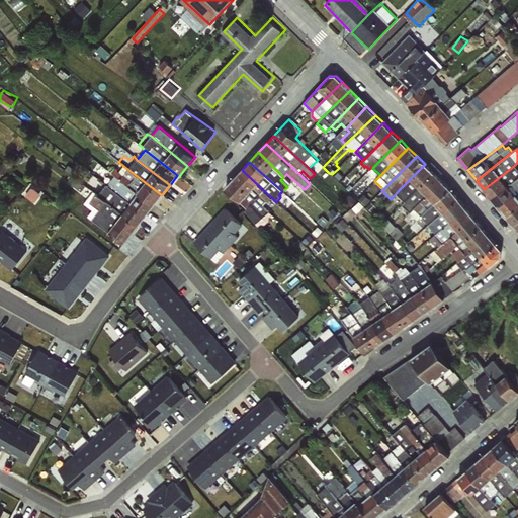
[(433,173),(425,164),(399,190),(407,198),(433,173)]
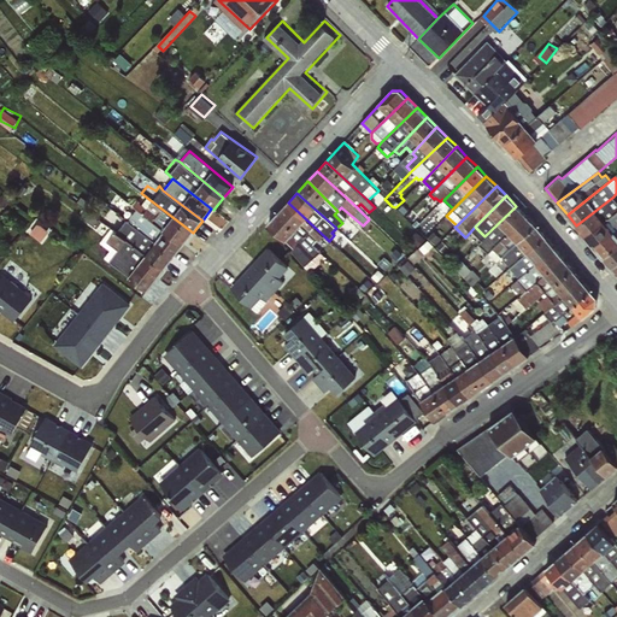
[(616,201),(613,197),(576,225),(586,236),(616,210),(616,201)]
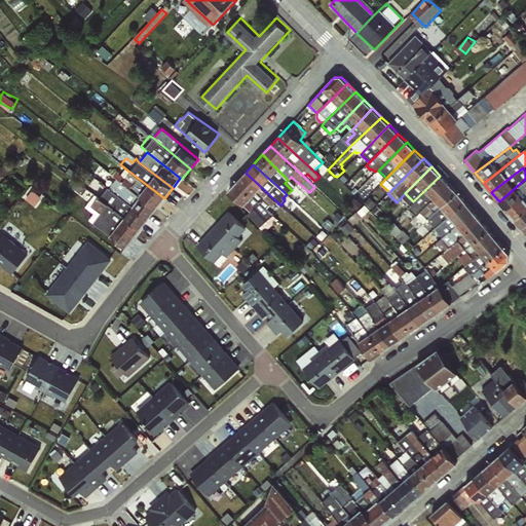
[(164,198),(125,168),(121,174),(117,172),(114,176),(132,190),(156,209),(164,198)]
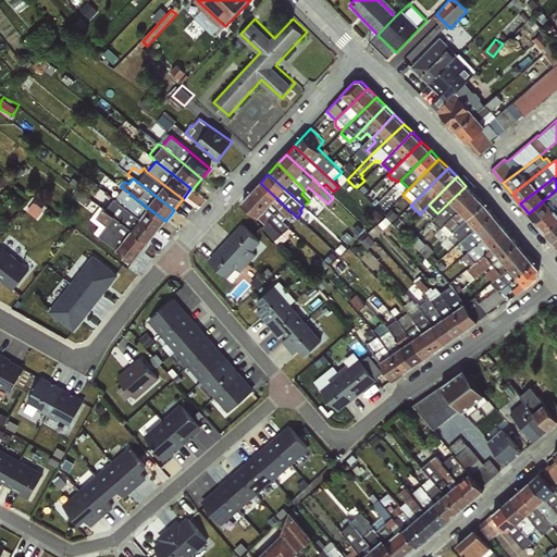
[(251,193),(284,222),(293,213),(260,183),(251,193)]
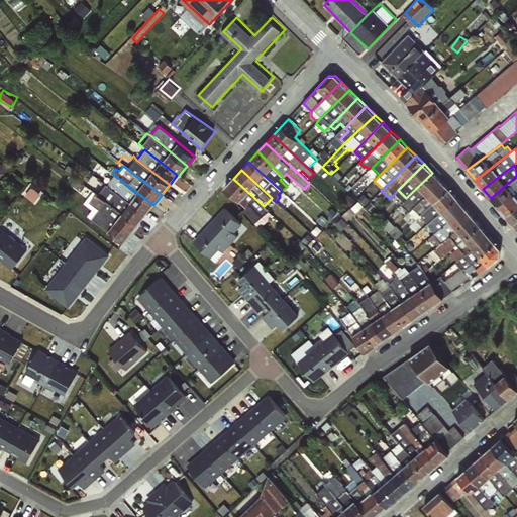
[(440,181),(432,173),(406,198),(401,204),(409,212),(440,181)]
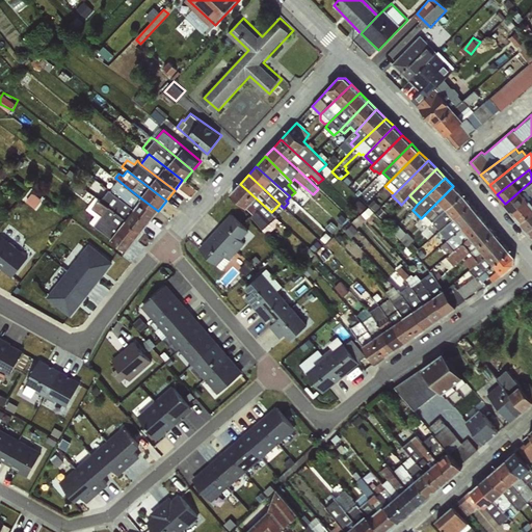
[(531,181),(505,204),(512,213),(531,197),(531,181)]
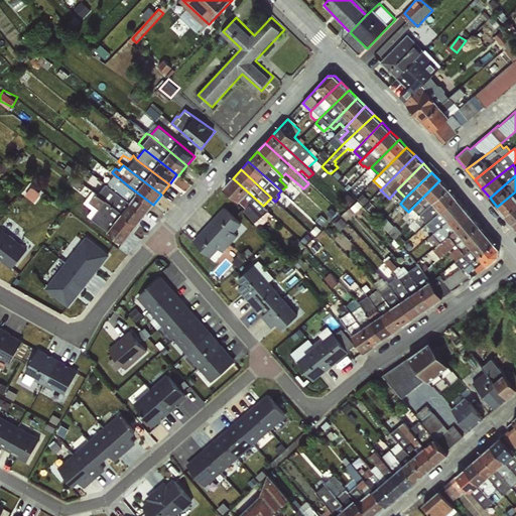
[(153,205),(129,186),(127,190),(112,178),(107,184),(113,190),(146,214),(153,205)]
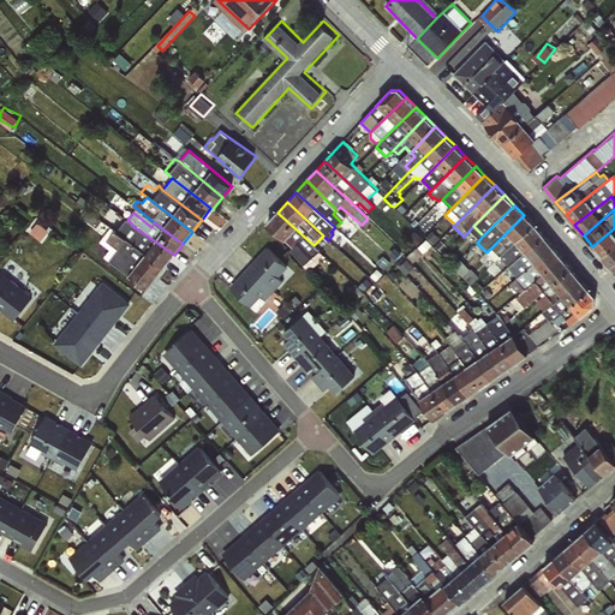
[(314,245),(278,213),(268,224),(293,248),(291,250),(306,269),(323,255),(314,245)]
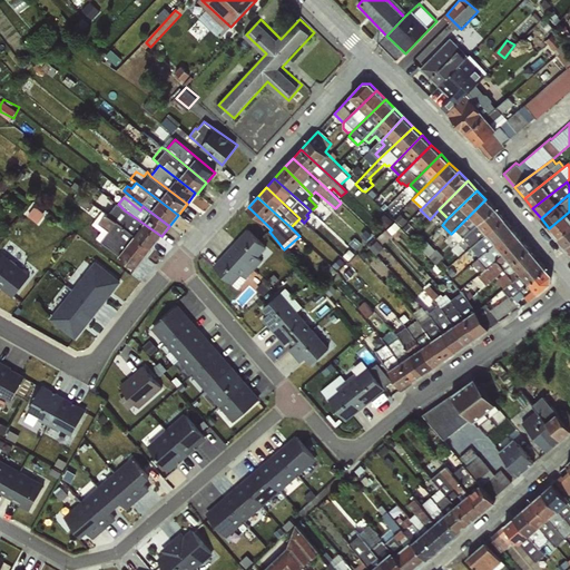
[(497,209),(485,199),(451,234),(460,242),(464,238),(497,209)]
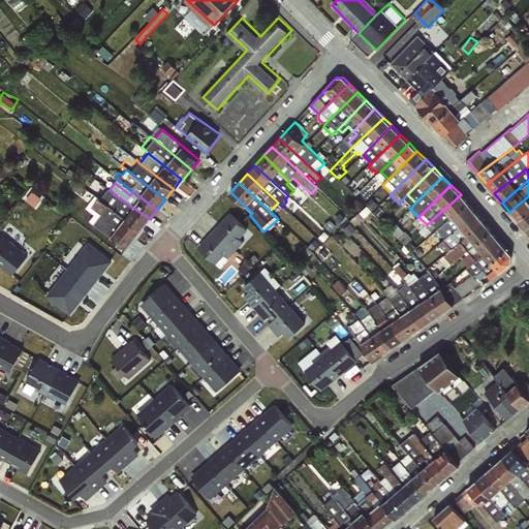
[(150,219),(116,195),(114,198),(103,189),(98,197),(142,230),(150,219)]
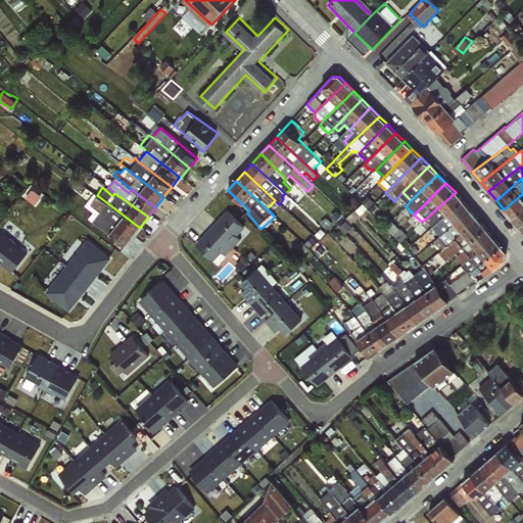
[(463,201),(456,192),(426,219),(432,227),(463,201)]
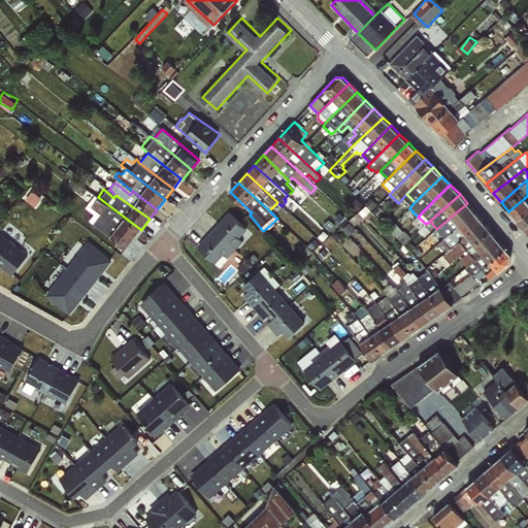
[(527,196),(508,211),(517,221),(527,211),(527,196)]
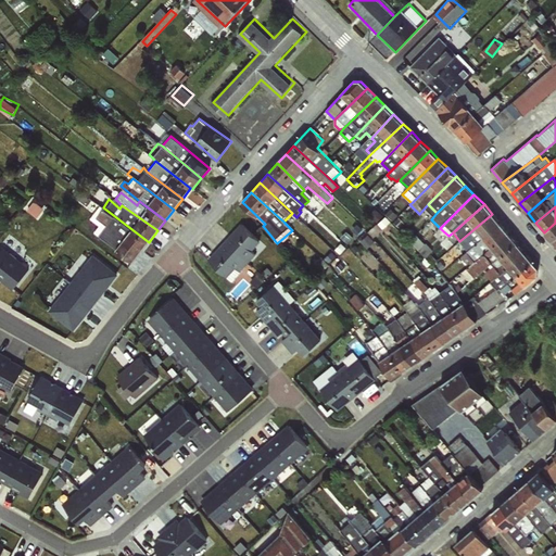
[(100,223),(141,252),(149,242),(103,207),(98,215),(103,219),(100,223)]
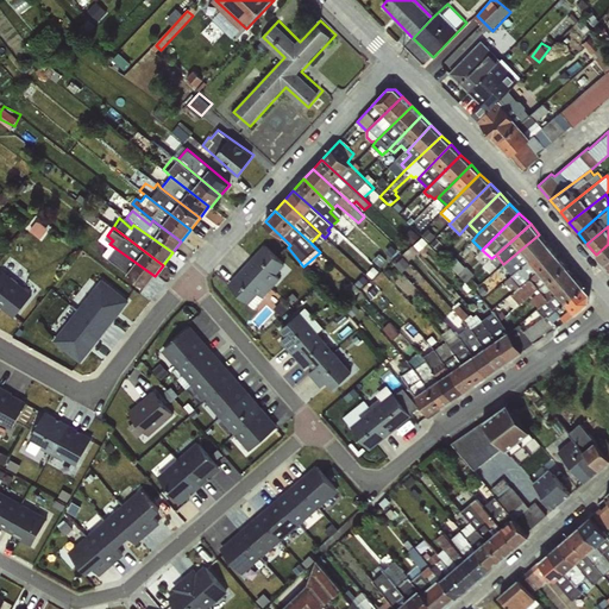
[(548,245),(539,234),(503,264),(508,269),(502,275),(507,280),(548,245)]
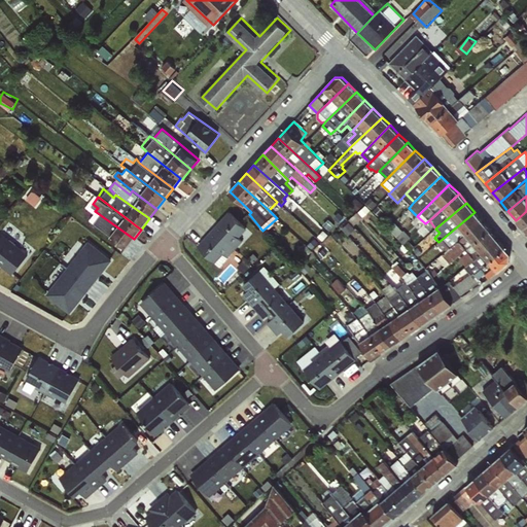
[(134,239),(95,211),(89,220),(127,248),(134,239)]
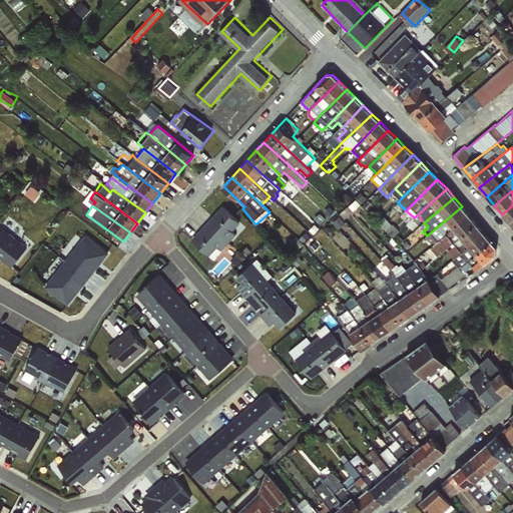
[(508,222),(512,218),(512,205),(502,214),(508,222)]
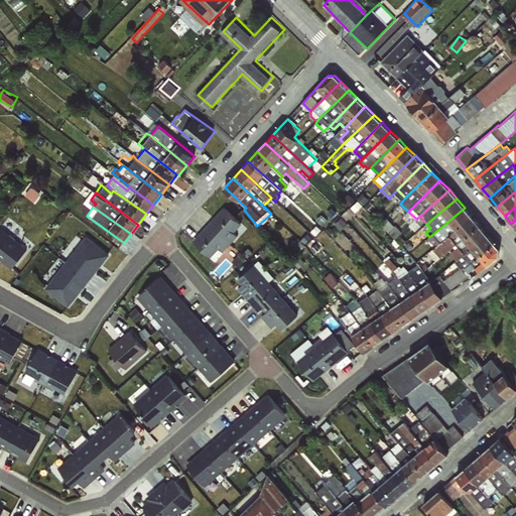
[(209,224),(230,243),(237,236),(233,232),(241,224),(224,208),(209,224)]
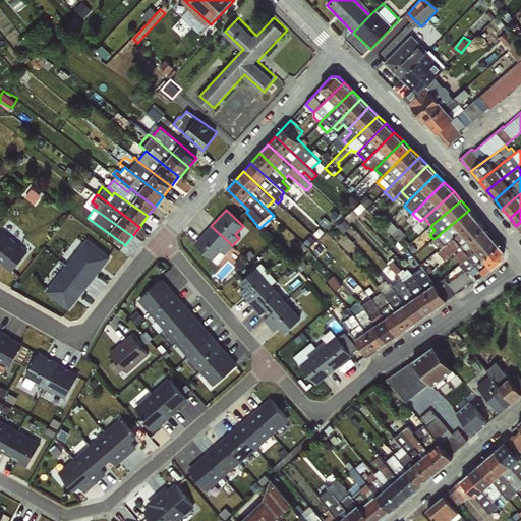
[(476,218),(469,210),(433,239),(431,241),(439,249),(476,218)]
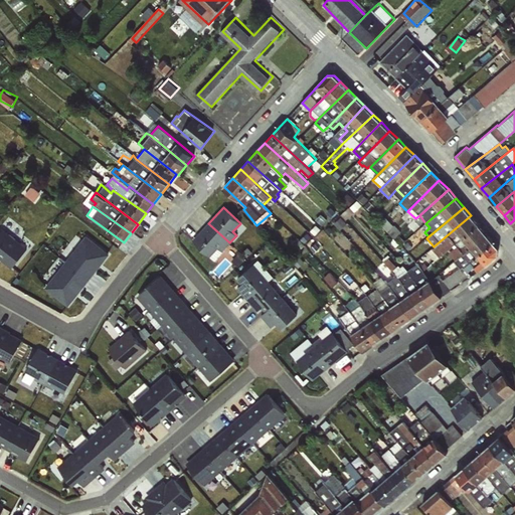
[(479,225),(471,215),(434,246),(427,251),(435,262),(448,251),(479,225)]
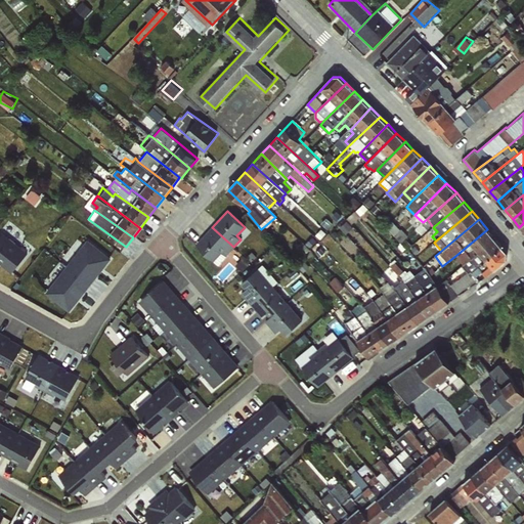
[(404,239),(409,233),(395,220),(390,226),(404,239)]
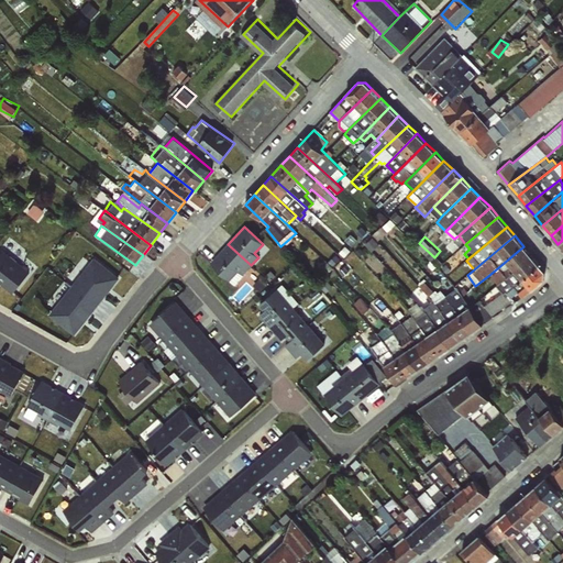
[(251,265),(228,244),(210,262),(234,285),(244,276),(242,274),(251,265)]
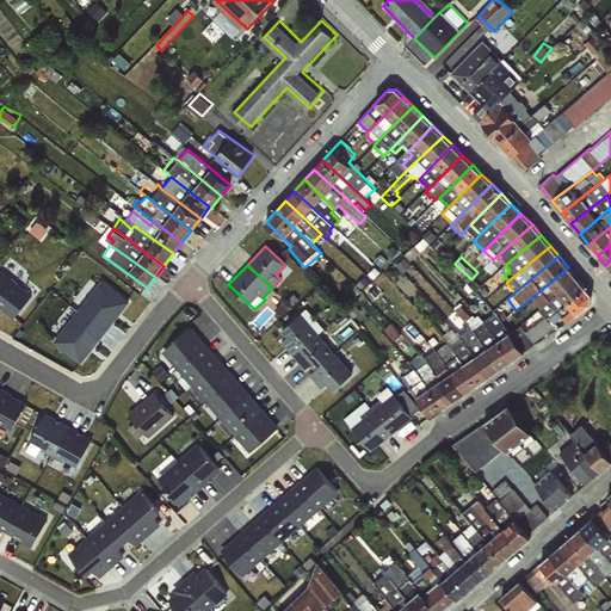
[(578,277),(568,267),(531,298),(541,309),(578,277)]
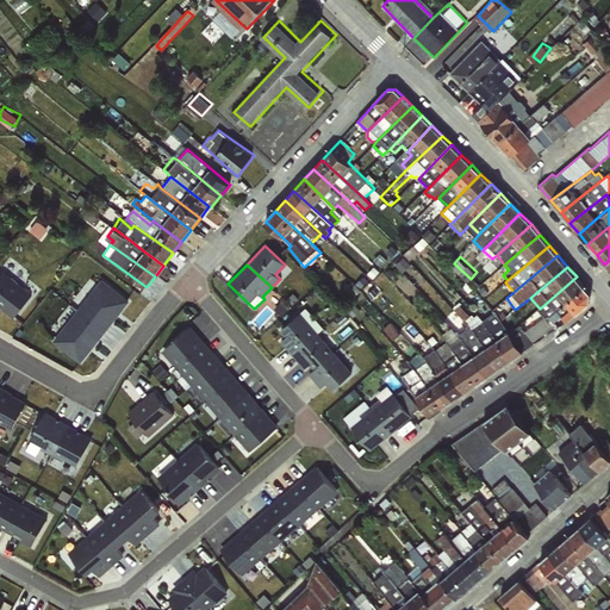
[(31,294),(2,271),(0,274),(0,305),(13,316),(31,294)]
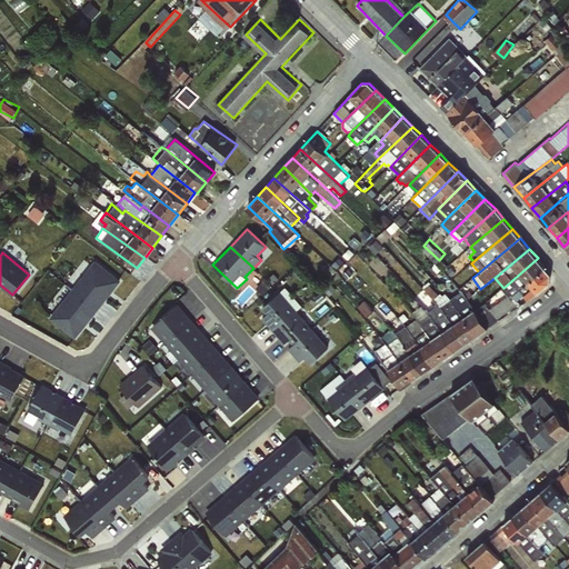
[(546,268),(538,258),(503,288),(510,296),(512,297),(546,268)]
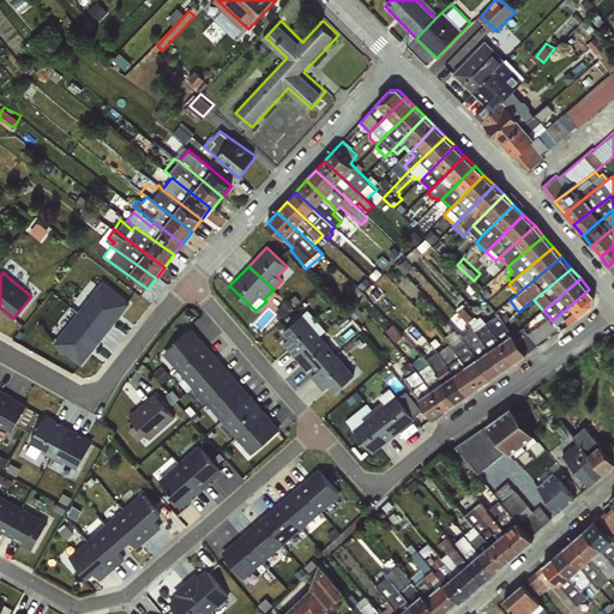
[(106,333),(130,304),(103,282),(79,312),(106,333)]
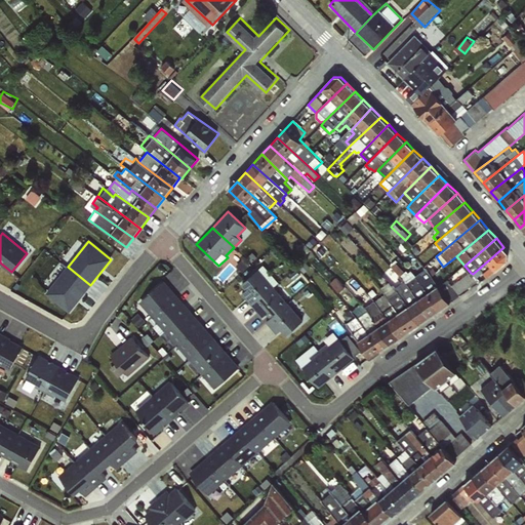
[(509,252),(503,247),(473,274),(480,283),(507,260),(509,252)]
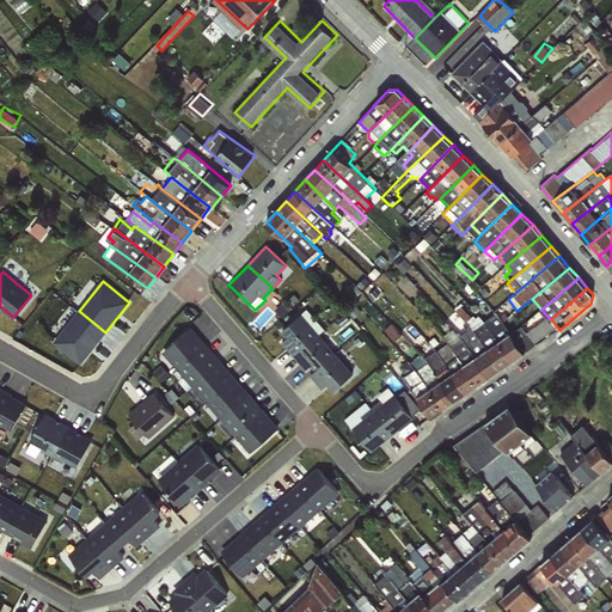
[(469,324),(475,331),(501,368),(512,361),(485,322),(479,316),(476,318),(475,316),(472,317),(461,306),(457,312),(469,324)]
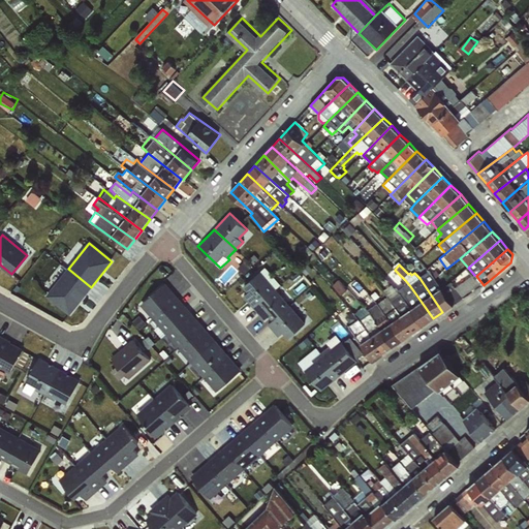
[(70,313),(91,287),(68,269),(47,296),(70,313)]
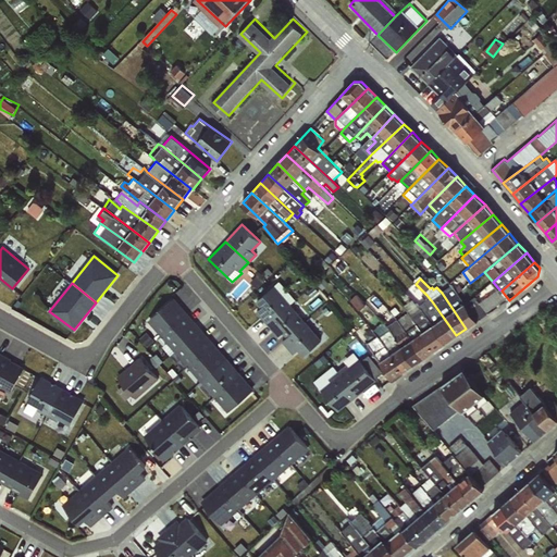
[(447,289),(442,293),(466,329),(478,320),(466,304),(452,285),(446,288),(447,289)]
